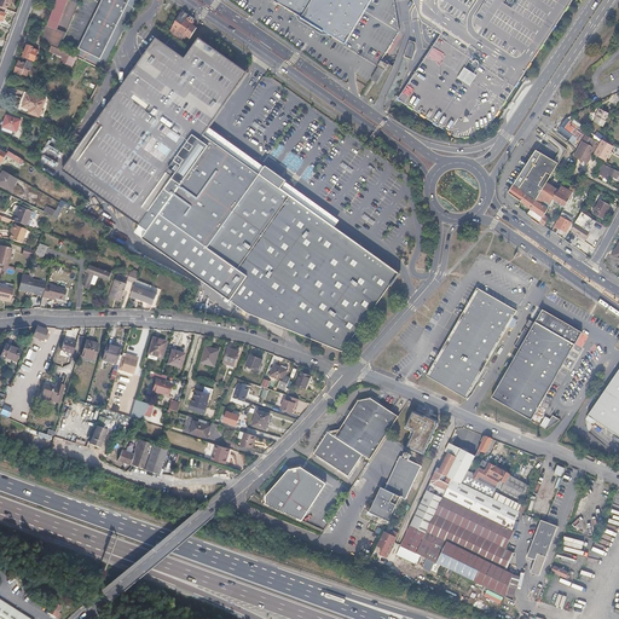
[(0,0),(0,9),(5,11),(9,1),(11,3),(11,0),(0,0)]
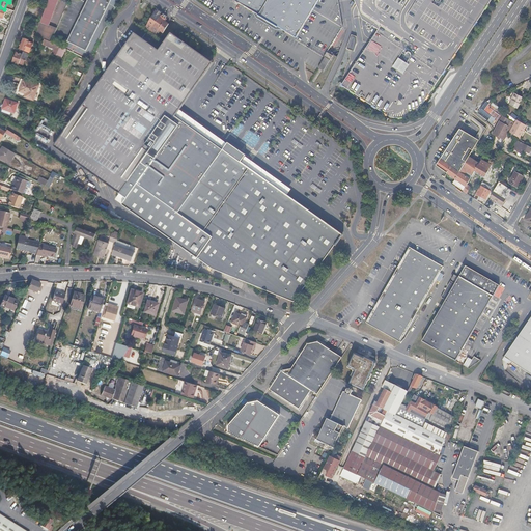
[(118,0),(87,0),(64,48),(67,49),(89,59),(116,6),(119,0),(118,0)]
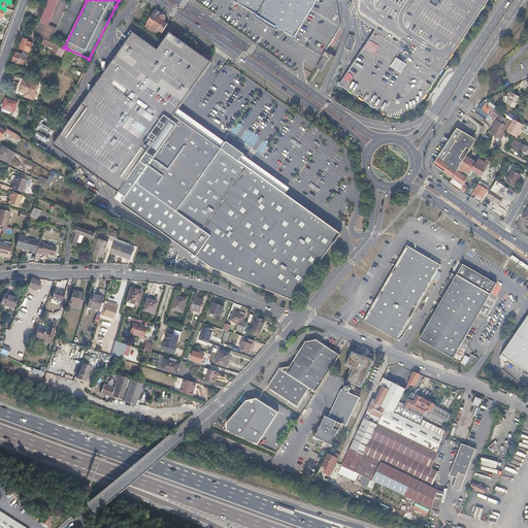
[(232,0),(256,15),(265,0),(232,0)]
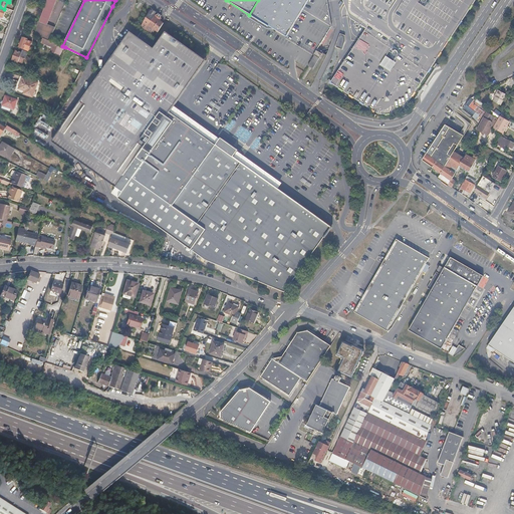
[(258,0),(249,15),(284,37),(286,35),(304,8),(308,0),(258,0)]
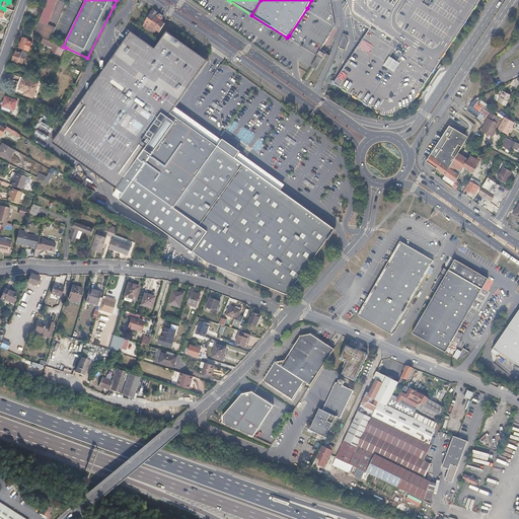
[(335,25),(329,0),(311,0),(307,8),(335,25)]
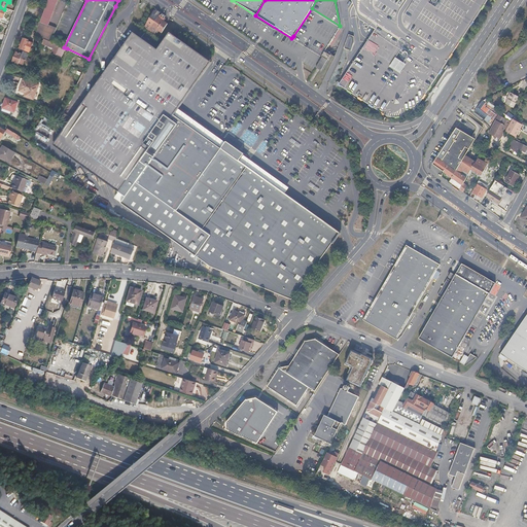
[(346,74),(339,85),(342,88),(364,103),(384,115),(392,117),(399,117),(410,113),(416,109),(487,0),(351,0),(357,18),(374,29),(346,74)]
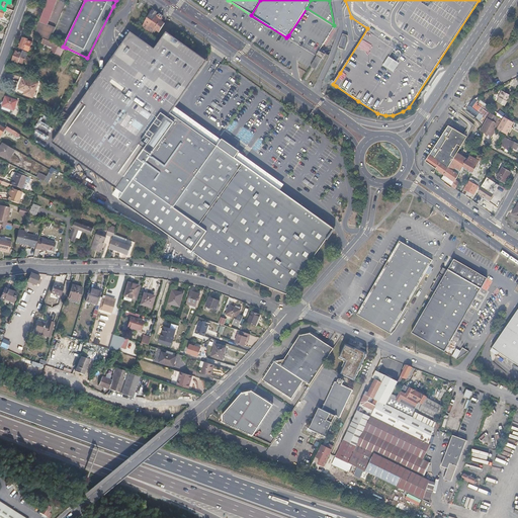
[(61,5),(49,1),(48,2),(45,10),(57,15),(61,5)]
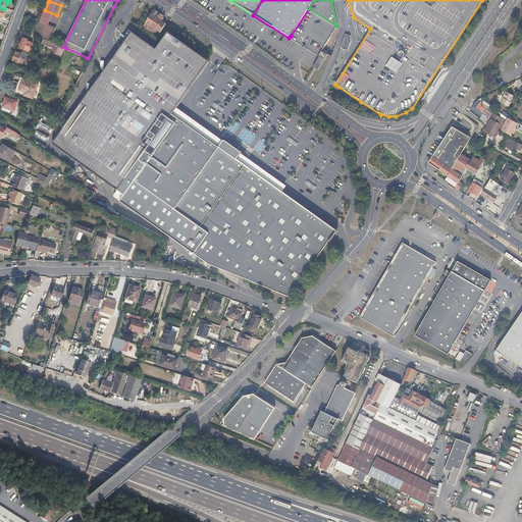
[(36,36),(43,39),(51,42),(61,16),(57,15),(45,10),(41,23),(38,31),(36,36)]
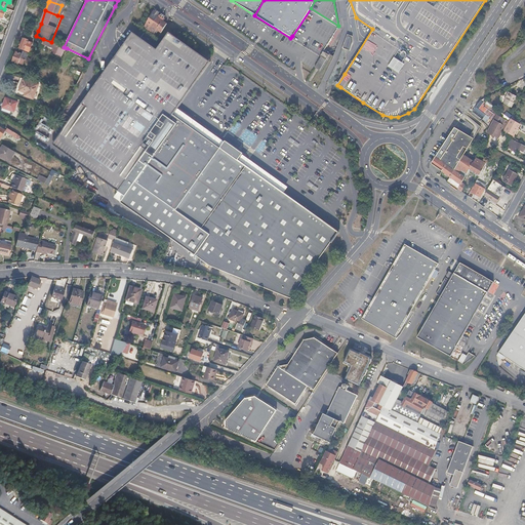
[(153,10),(143,28),(149,32),(160,14),(153,10)]
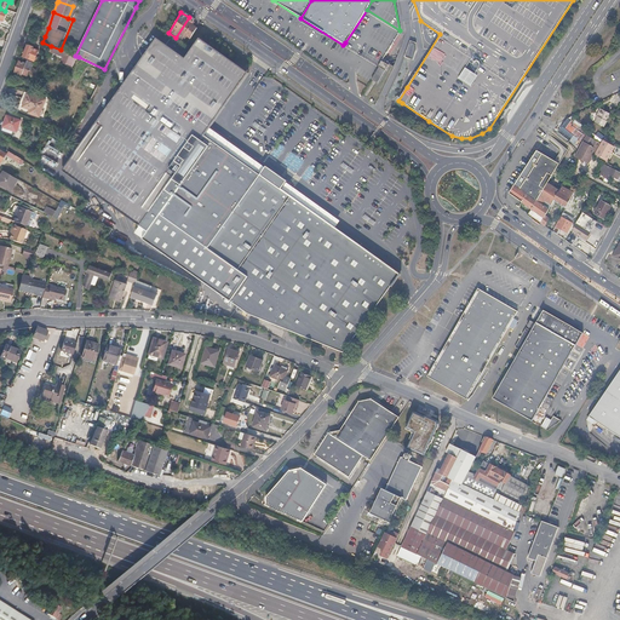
[(197,28),(194,26),(196,22),(189,17),(176,38),(182,41),(185,35),(187,35),(191,39),(197,28)]
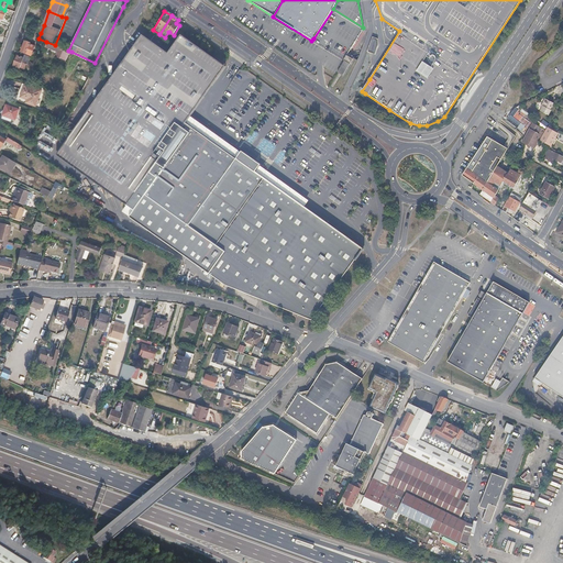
[(34,31),(41,33),(44,25),(36,23),(34,31)]
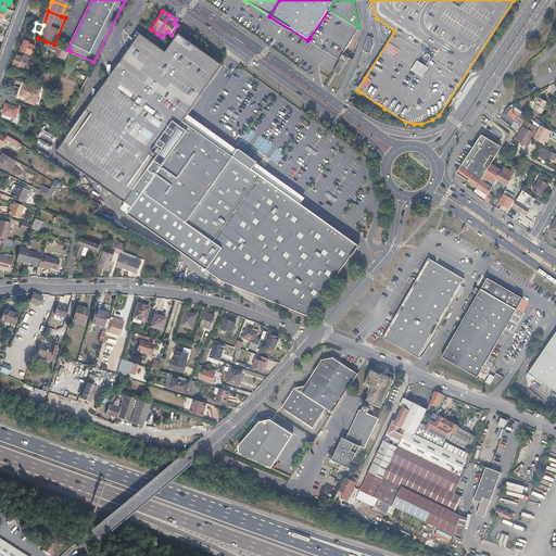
[(110,74),(173,117),(180,123),(182,118),(186,113),(202,88),(207,81),(222,62),(178,30),(165,50),(139,30),(138,33),(125,51),(114,67),(110,74)]
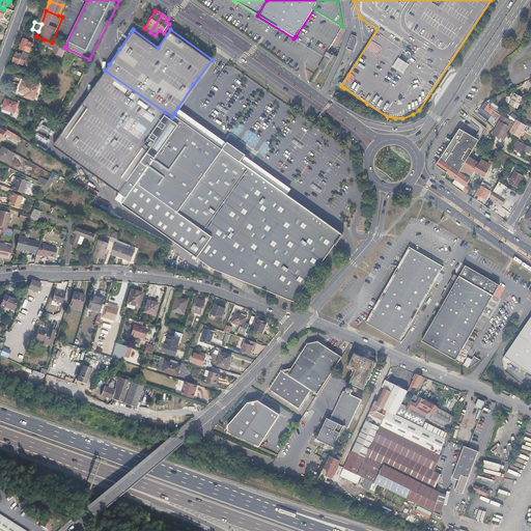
[(351,35),(346,49),(354,51),(357,37),(351,35)]
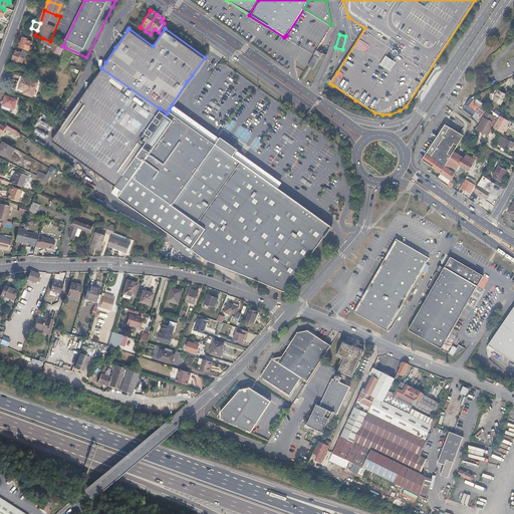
[(22,38),(19,47),(29,51),(32,43),(27,41),(28,40),(22,38)]
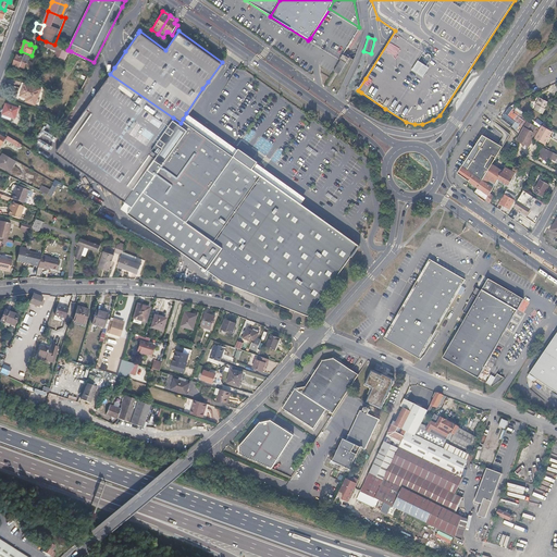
[(58,51),(59,47),(54,45),(46,41),(45,46),(58,51)]
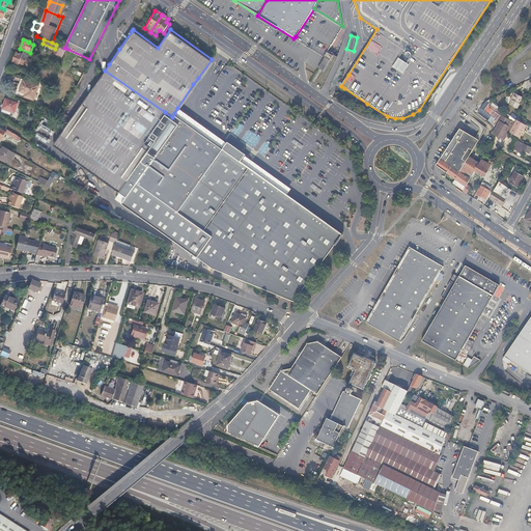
[(26,62),(29,54),(24,52),(23,55),(17,53),(14,62),(20,64),(21,62),(24,63),(25,62),(26,62)]
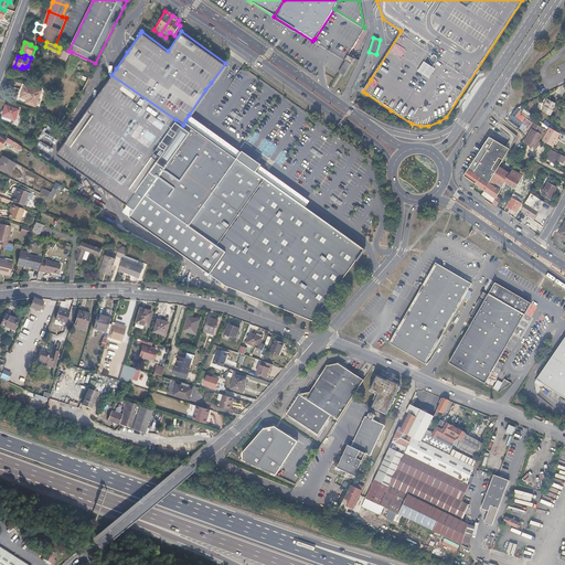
[(348,55),(345,60),(344,61),(345,62),(339,73),(344,76),(354,59),(348,55)]
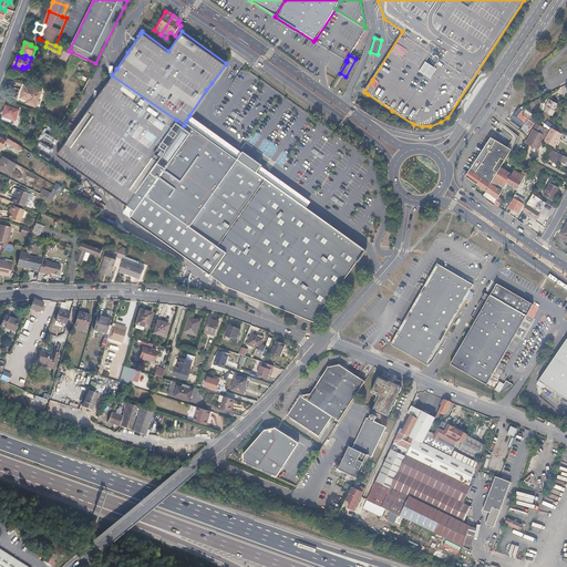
[(160,144),(176,120),(112,75),(55,154),(126,204),(165,147),(160,144)]
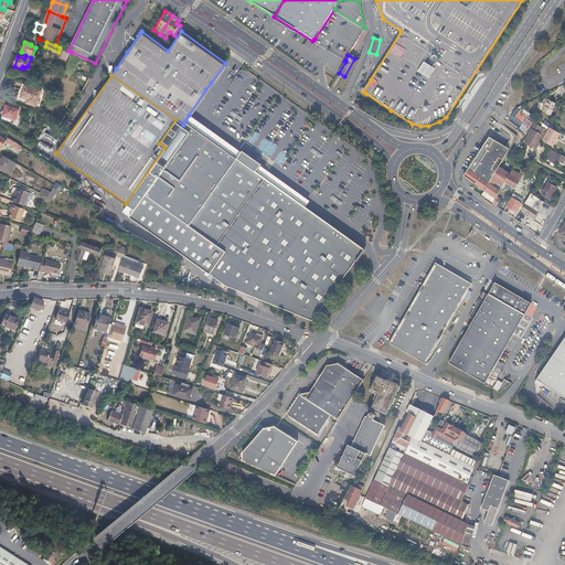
[(39,106),(44,91),(27,85),(22,97),(33,102),(33,104),(39,106)]
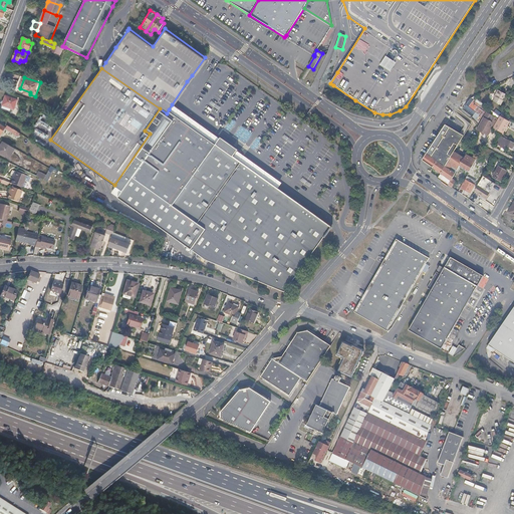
[(501,100),(505,94),(499,91),(496,97),(495,97),(493,101),(499,105),(502,100),(501,100)]
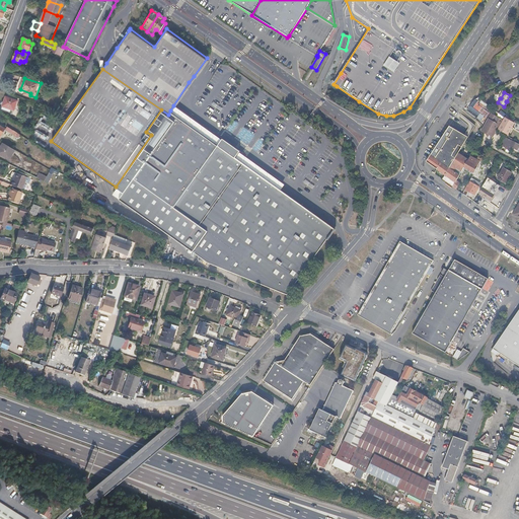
[(16,112),(20,101),(8,97),(5,106),(16,112)]
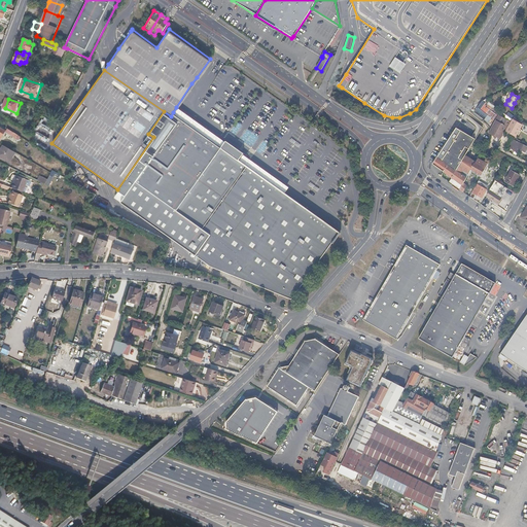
[(487,102),(485,101),(484,101),(479,107),(489,115),(494,108),(487,102)]
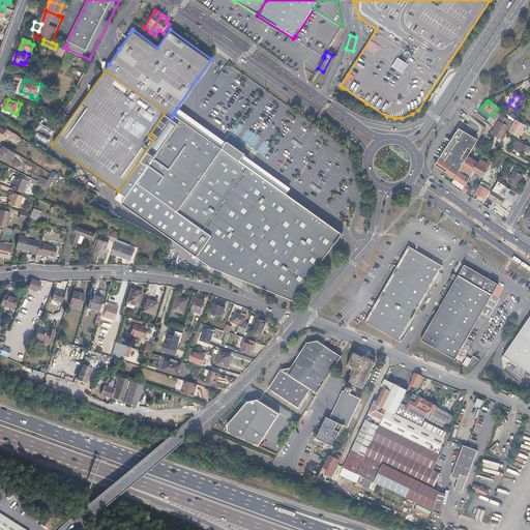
[(121,202),(196,256),(210,266),(293,300),(301,288),(317,267),(332,243),(341,231),(326,221),(305,206),(288,193),(284,190),(260,173),(240,158),(242,155),(244,152),(227,139),(222,146),(174,113),(172,117),(165,112),(149,135),(154,138),(118,190),(125,195),(121,202)]
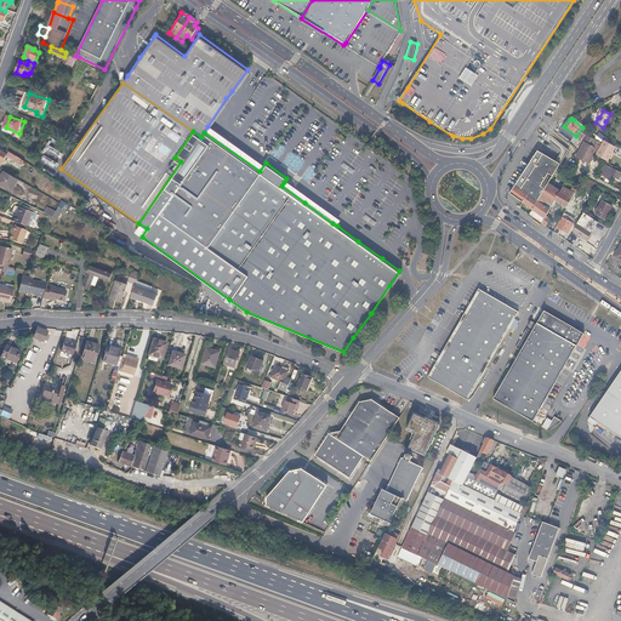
[(584,142),(576,158),(579,159),(579,158),(584,161),(588,165),(600,143),(587,136),(585,142),(584,142)]
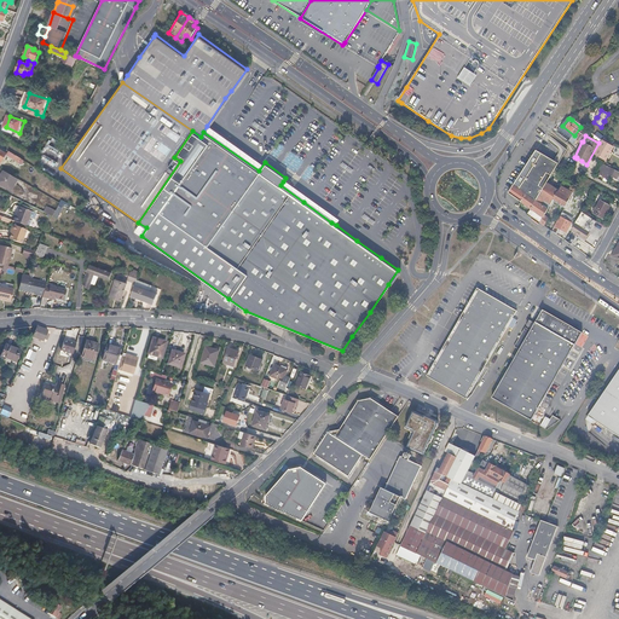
[(613,146),(602,140),(595,154),(606,160),(613,146)]
